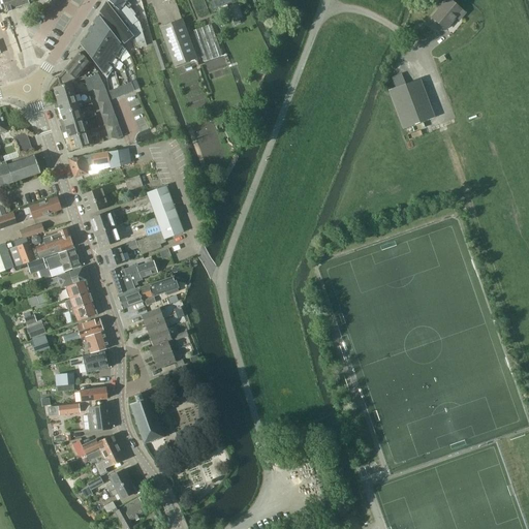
[(7,11),(8,11),(12,10),(16,9),(30,4),(30,2),(35,0),(48,0),(51,1),(52,2),(52,0),(2,0),(6,12),(7,12),(7,11)]
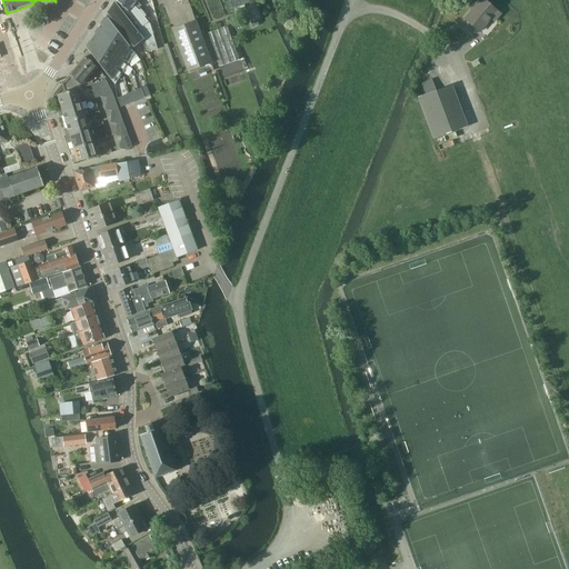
[(128,13),(135,23),(139,29),(139,30),(145,39),(149,52),(158,49),(150,25),(139,10),(138,9),(142,6),(137,1),(137,0),(116,0),(129,12),(128,13)]
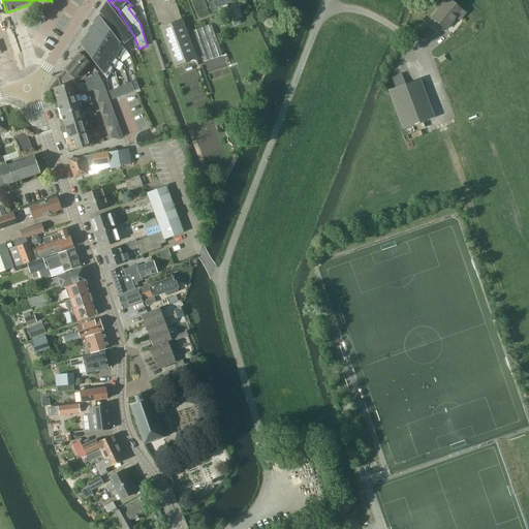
[(461,19),(465,12),(450,0),(445,0),(441,5),(442,6),(432,18),(446,29),(458,16),(461,19)]
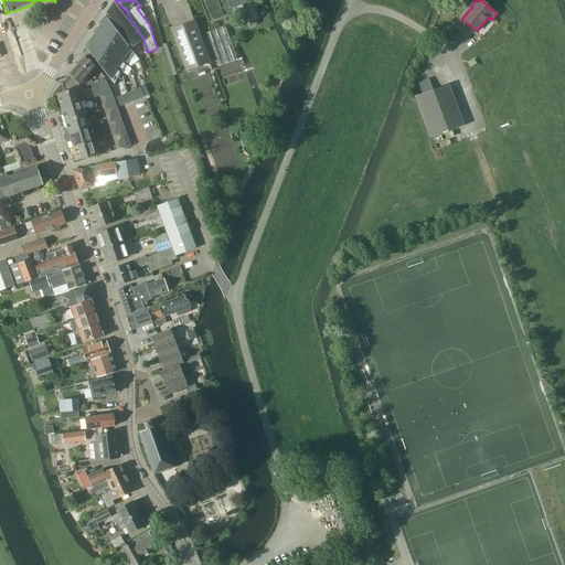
[(238,1),(226,7),(228,12),(244,6),(243,3),(240,4),(238,1)]
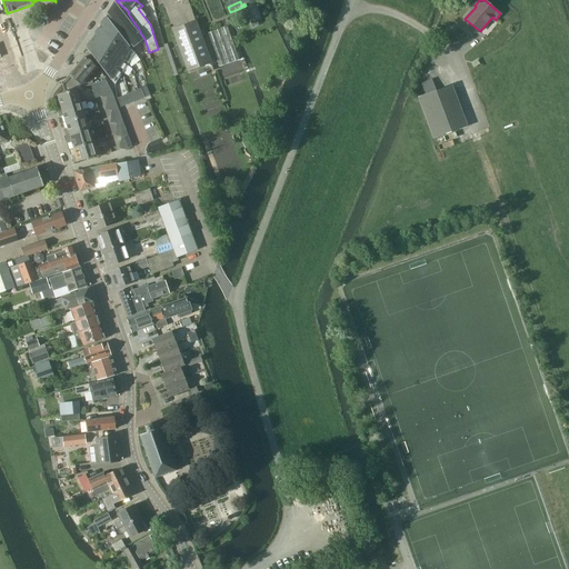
[(135,47),(145,39),(139,30),(137,31),(132,25),(135,23),(128,13),(126,11),(122,12),(115,2),(108,13),(135,47)]
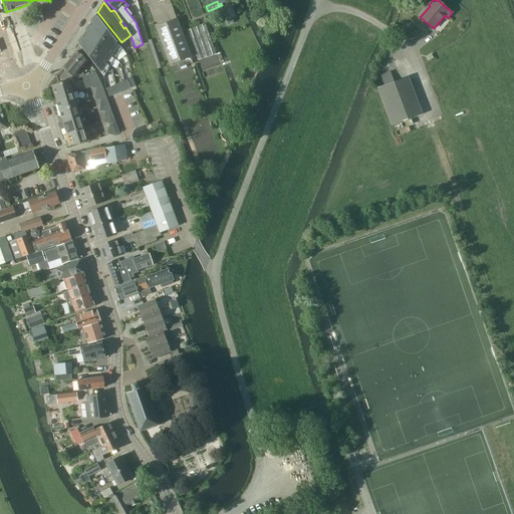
[(223,6),(229,20),(236,17),(231,3),(223,6)]
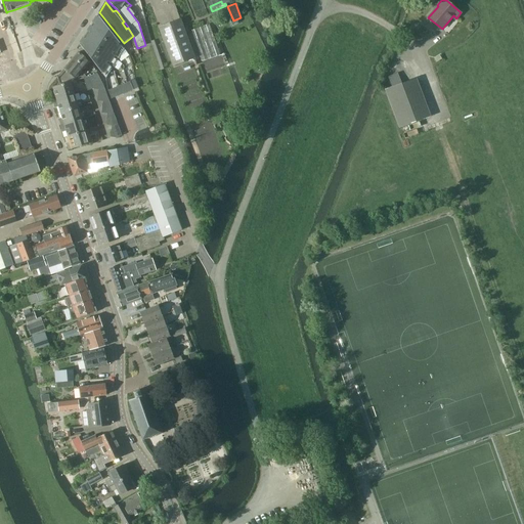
[(92,25),(118,58),(123,49),(120,45),(121,44),(98,14),(92,25)]
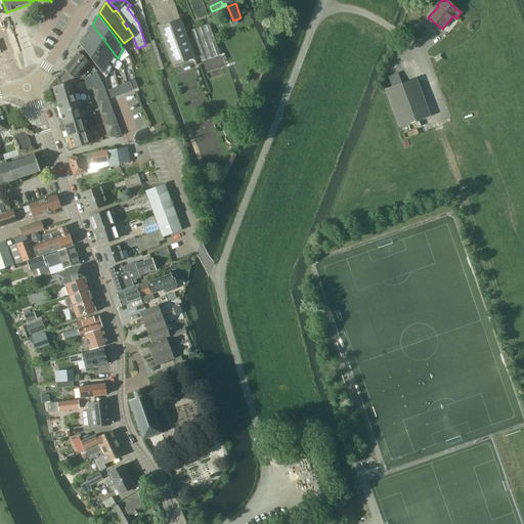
[(173,67),(195,58),(181,19),(159,28),(173,67)]
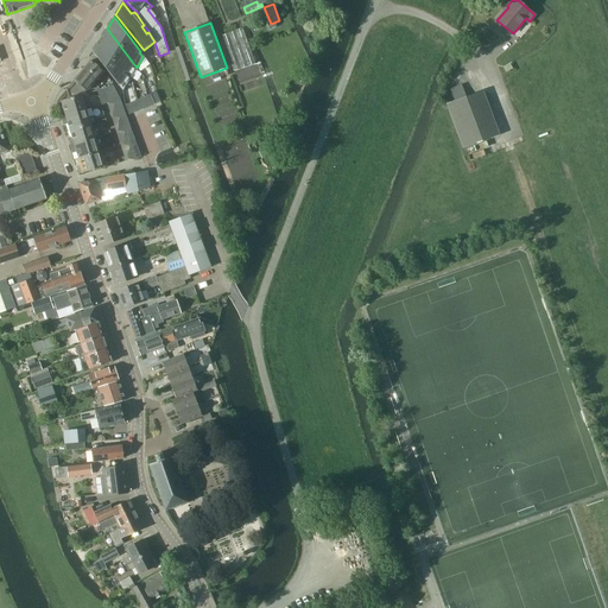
[(122,90),(137,68),(107,29),(100,39),(93,51),(95,55),(118,84),(122,90)]
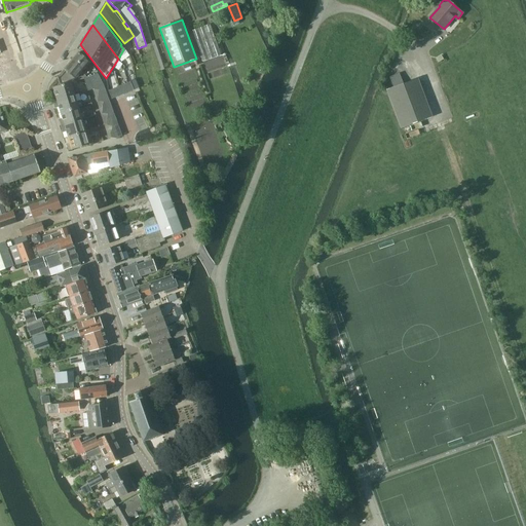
[(192,31),(202,62),(221,55),(211,25),(192,31)]
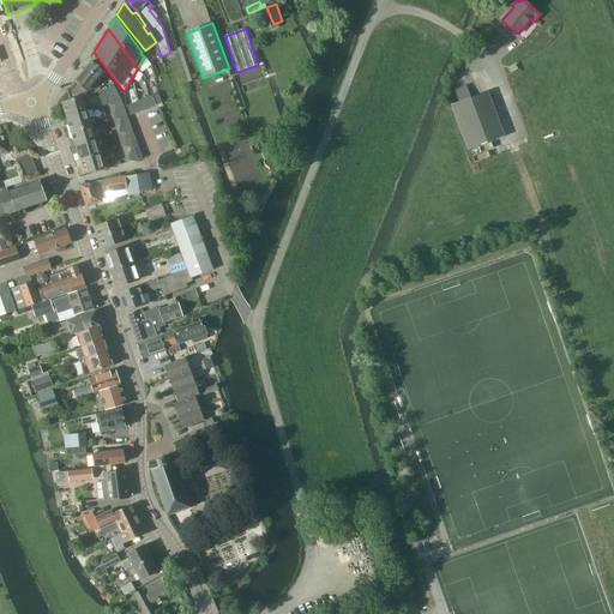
[(92,60),(76,80),(78,83),(89,94),(98,91),(102,90),(97,83),(100,80),(101,78),(102,79),(106,76),(104,74),(107,72),(92,60)]
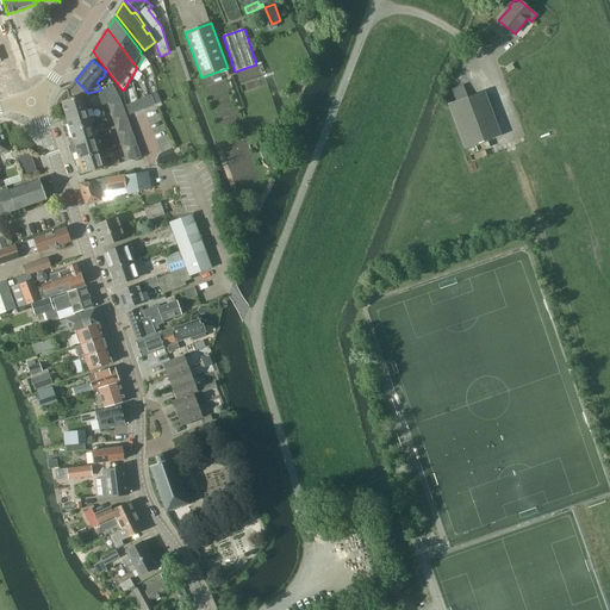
[(68,93),(70,99),(82,95),(88,93),(78,82),(68,93)]
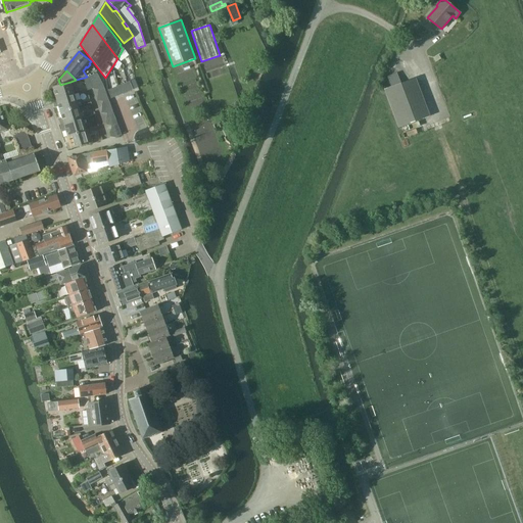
[(97,74),(87,77),(84,78),(88,91),(93,89),(99,89),(99,88),(104,86),(103,85),(97,74)]
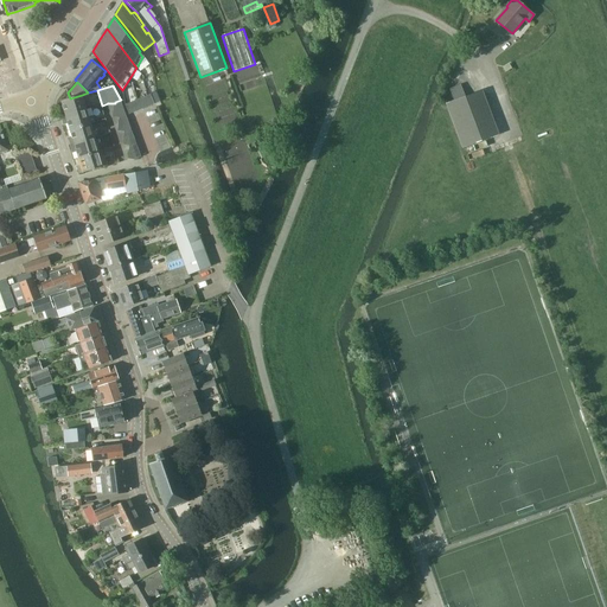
[(125,101),(129,112),(154,103),(151,91),(125,101)]
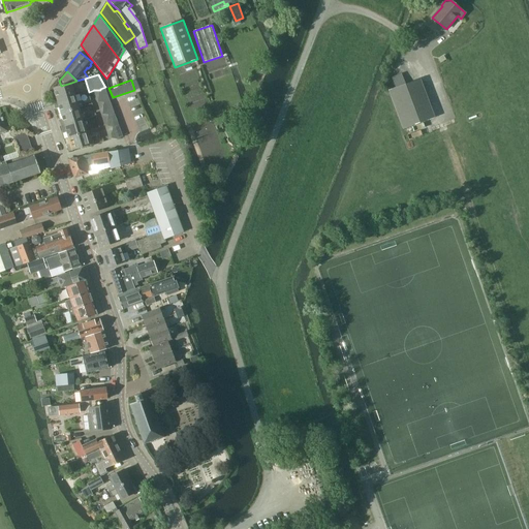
[(404,129),(428,120),(413,81),(390,90),(404,129)]
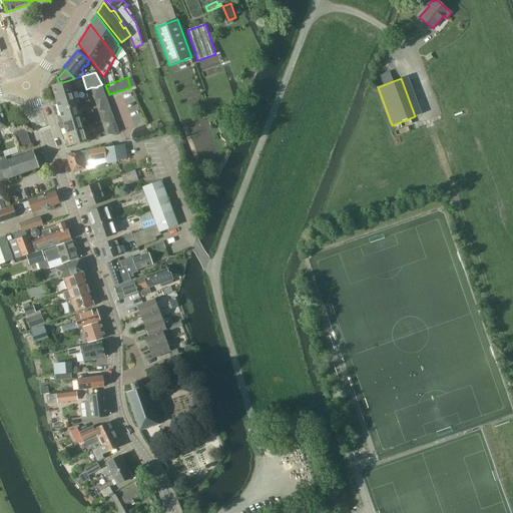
[(69,80),(59,83),(52,85),(54,93),(51,94),(52,99),(73,92),(69,80)]
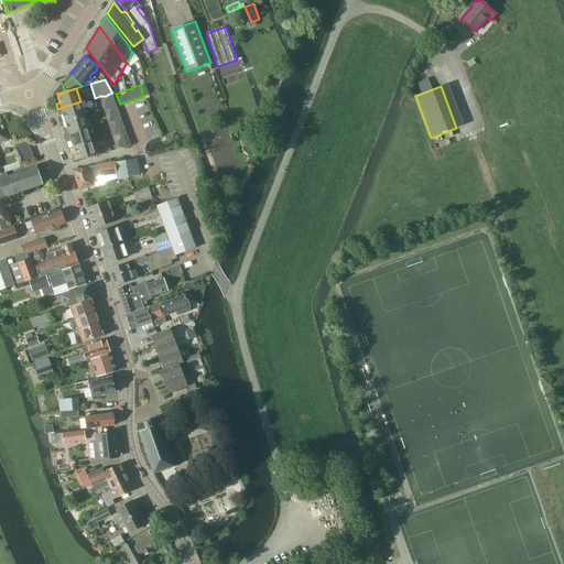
[(111,107),(117,106),(112,93),(107,95),(107,96),(105,108),(111,109),(111,107)]
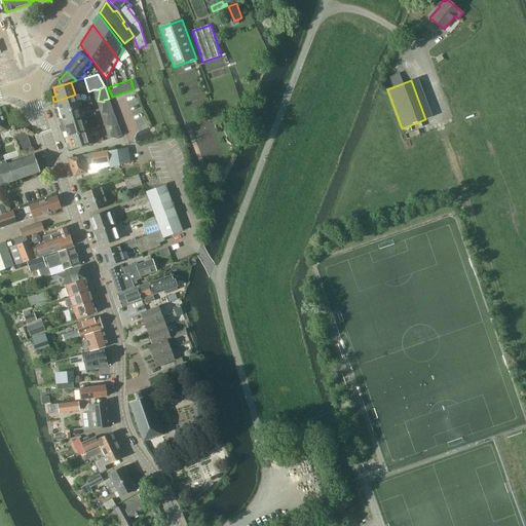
[(59,105),(62,113),(79,107),(82,106),(80,101),(77,102),(75,95),(53,102),(55,106),(59,105)]
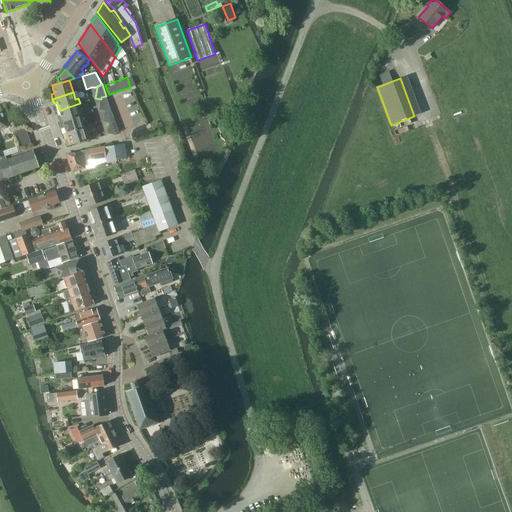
[(105,109),(110,107),(106,96),(101,97),(101,99),(100,110),(105,111),(105,109)]
